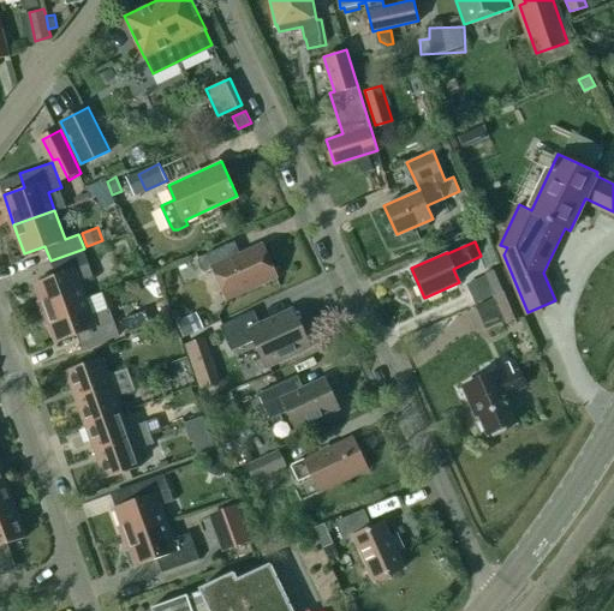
[(262,244),(233,257),(227,244),(198,257),(206,271),(213,268),(227,298),(276,275),(262,244)]
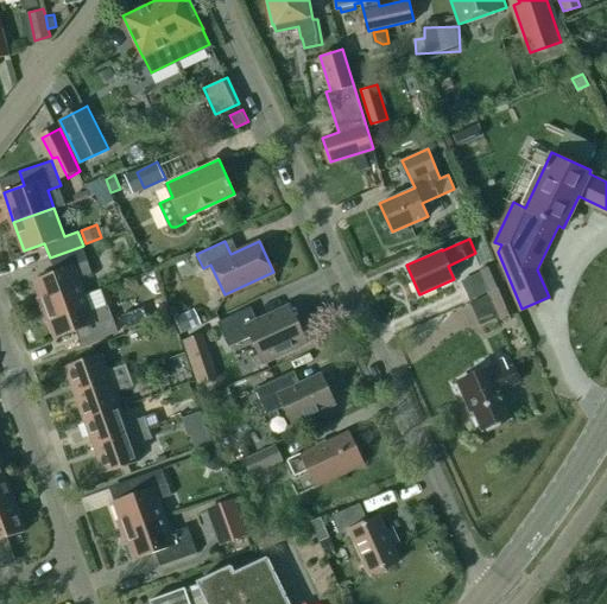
[(45,309),(84,293),(78,277),(93,272),(83,246),(50,258),(55,272),(35,279),(45,309)]
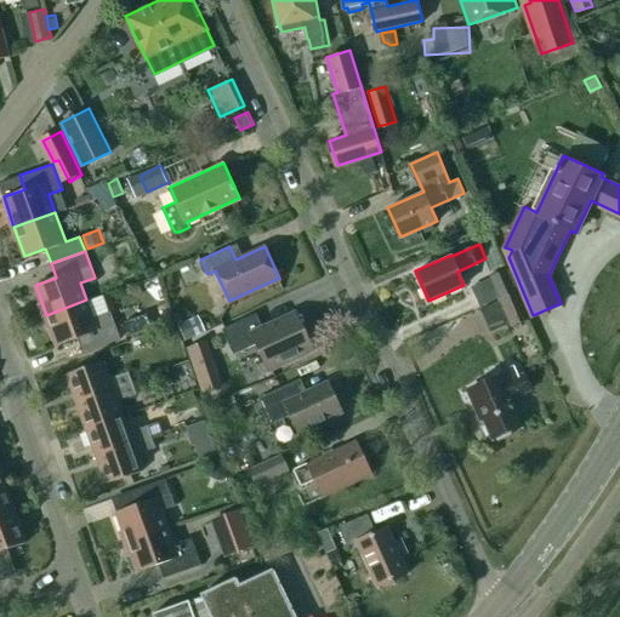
[(508,269),(491,275),(500,296),(517,289),(510,273),(508,269)]
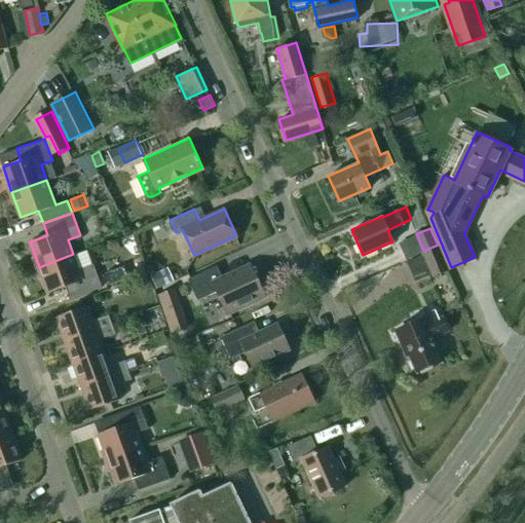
[(438,247),(424,252),(435,274),(448,268),(438,247)]
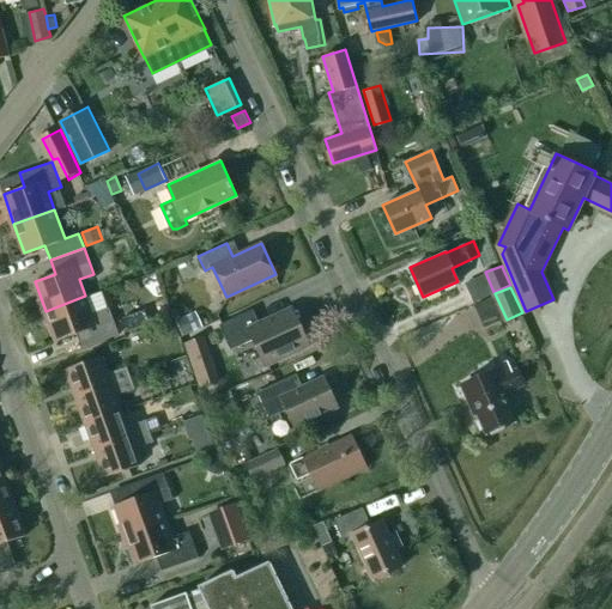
[(85,296),(46,311),(56,340),(77,333),(82,347),(119,333),(109,306),(91,312),(85,296)]
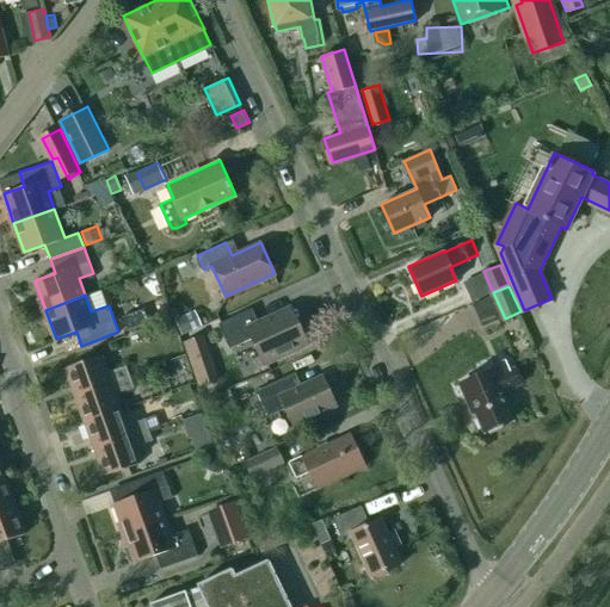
[(252,338),(264,363),(308,342),(291,307),(259,322),(252,307),(219,322),(230,347),(252,338)]
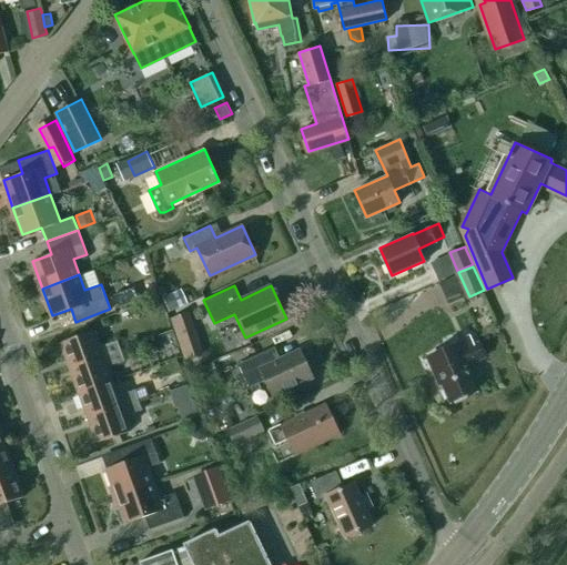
[(134,286),(114,293),(119,304),(139,298),(134,286)]
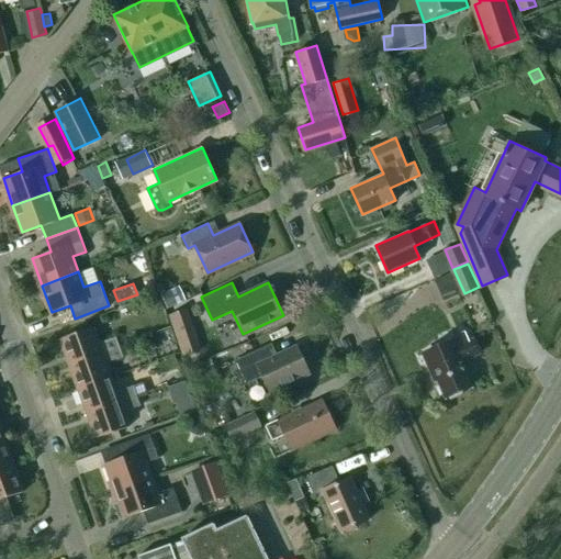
[(171,290),(161,294),(167,306),(177,302),(171,290)]
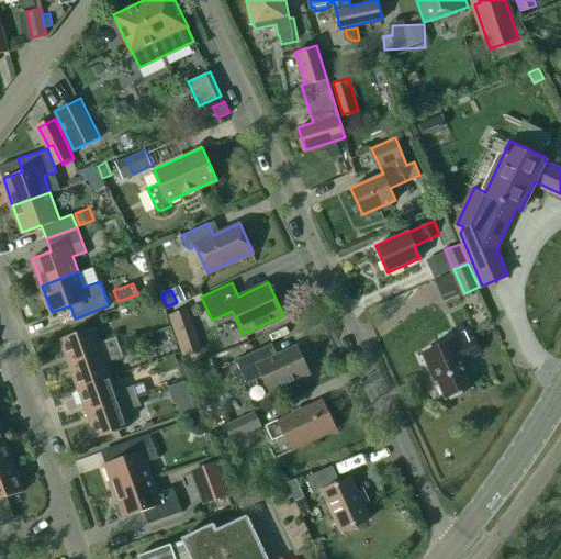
[(187,309),(170,314),(176,331),(192,325),(187,309)]
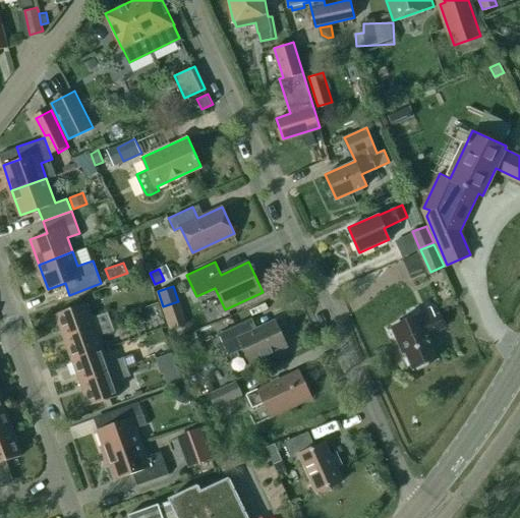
[(64,337),(111,321),(108,311),(92,317),(87,302),(56,313),(64,337)]
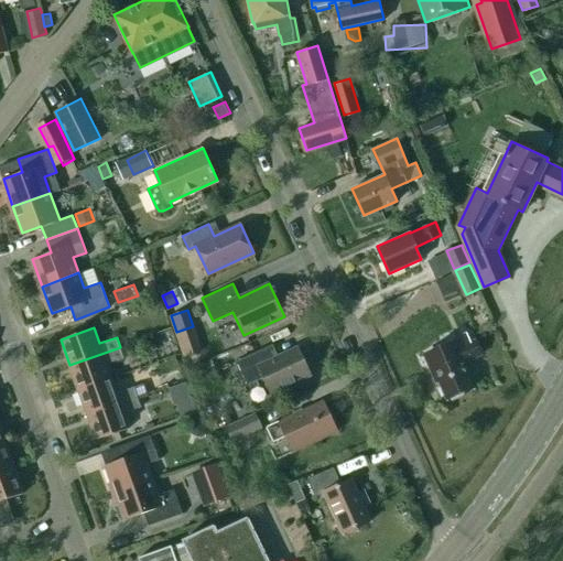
[(454,342),(425,354),(432,370),(434,369),(447,397),(474,386),(463,362),(480,354),(474,340),(472,341),(467,331),(452,337),(454,342)]
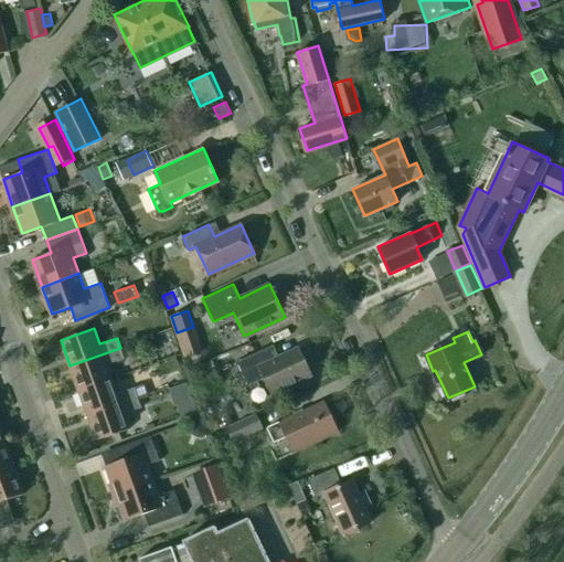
[(299,348),(274,359),(267,347),(237,361),(248,384),(264,378),(272,393),(311,374),(299,348)]
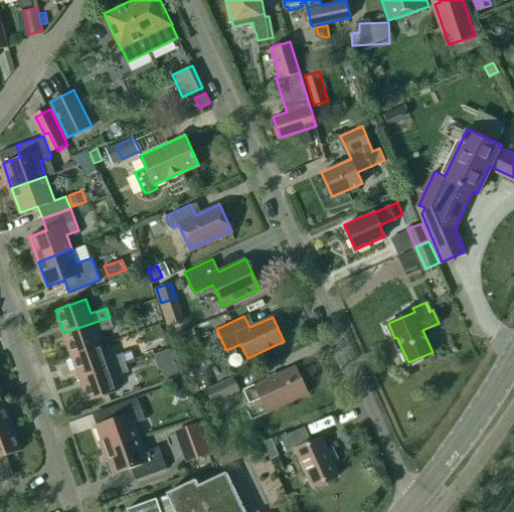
[(71,355),(102,344),(98,331),(113,326),(110,317),(63,333),(71,355)]
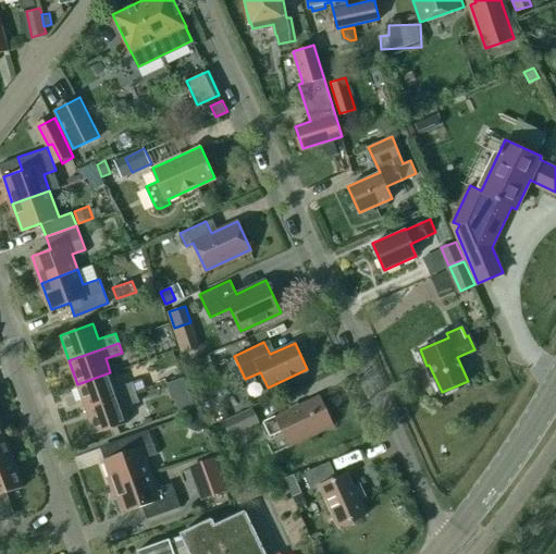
[(86,408),(136,391),(133,381),(115,388),(110,372),(77,384),(86,408)]
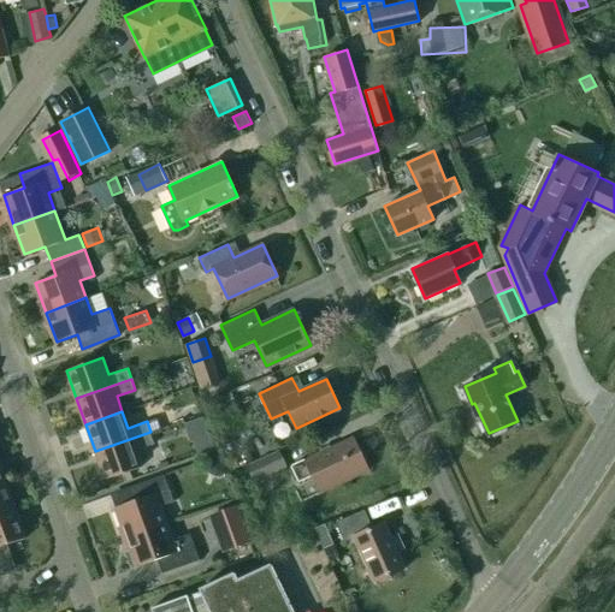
[(202,415),(187,421),(191,438),(208,432),(202,415)]
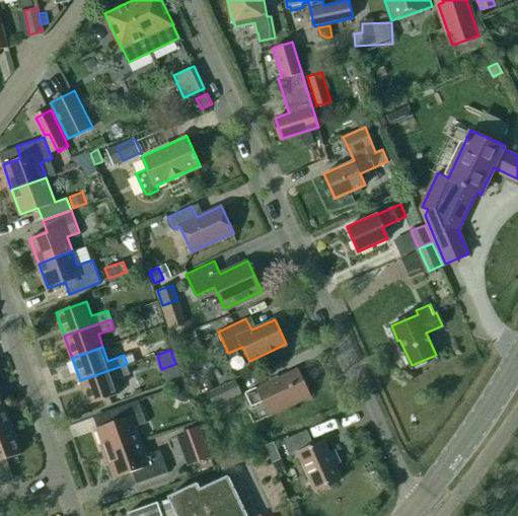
[(127,364),(80,380),(88,403),(119,392),(115,379),(130,373),(127,364)]
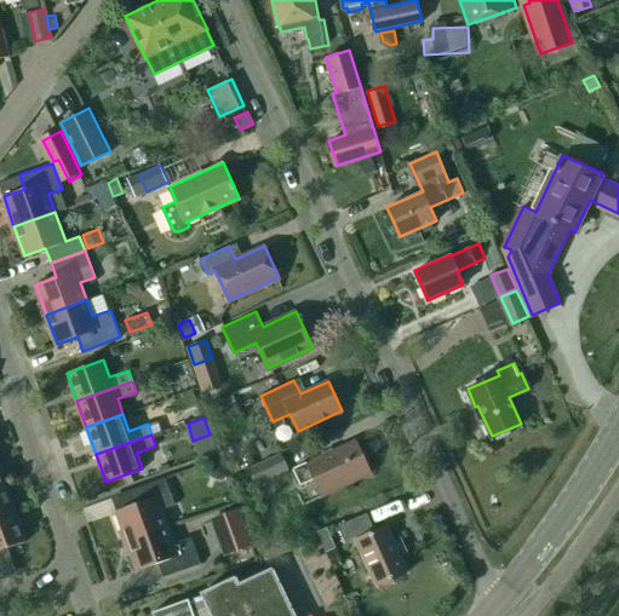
[(314,477),(322,495),(371,472),(355,439),(294,468),(302,483),(314,477)]
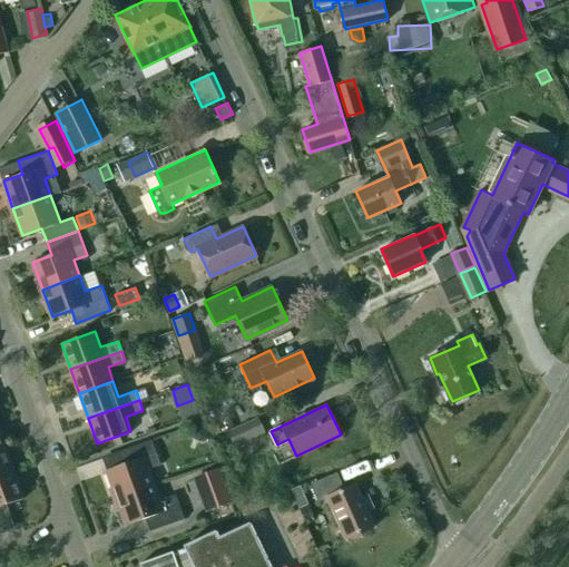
[(266,431),(258,416),(228,430),(236,446),(266,431)]
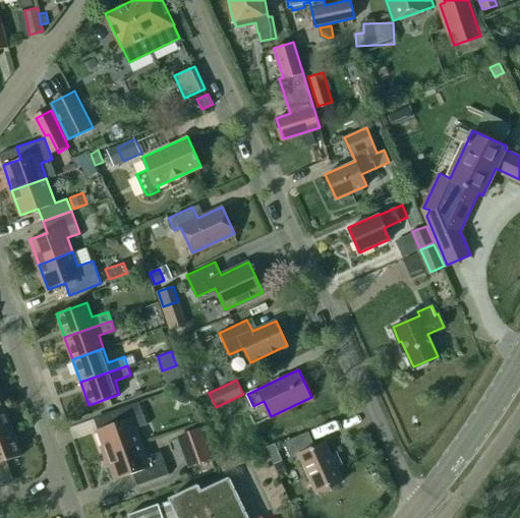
[(107,454),(140,442),(135,427),(148,423),(139,401),(111,411),(115,423),(98,429),(107,454)]
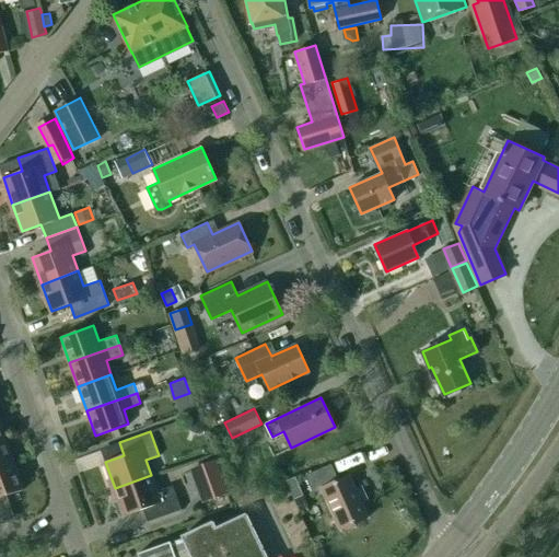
[(0,468),(15,463),(7,439),(0,441),(0,468)]
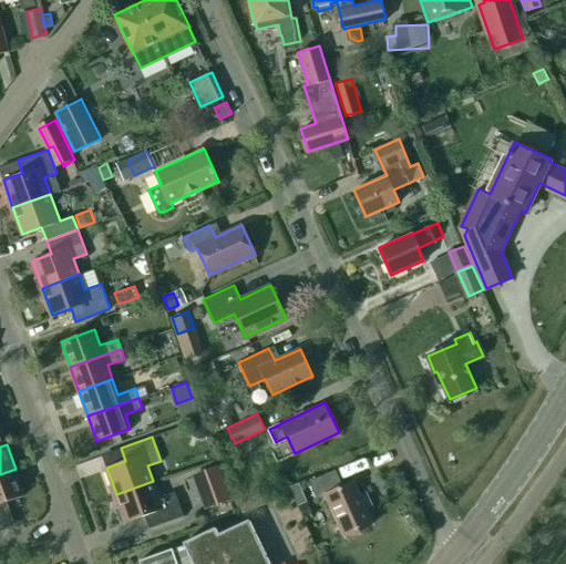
[(219,464),(198,472),(211,505),(232,499),(219,464)]
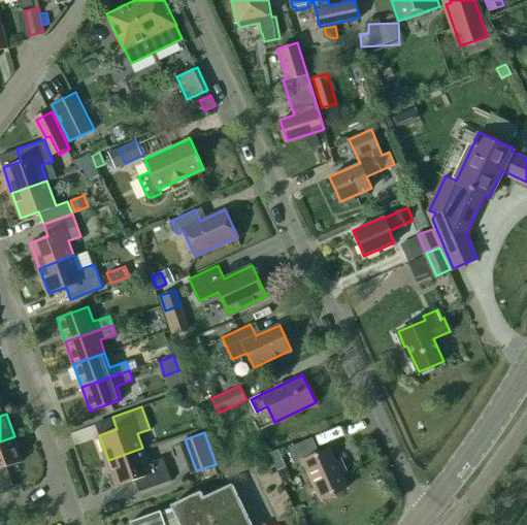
[(14,436),(0,441),(0,468),(23,460),(14,436)]
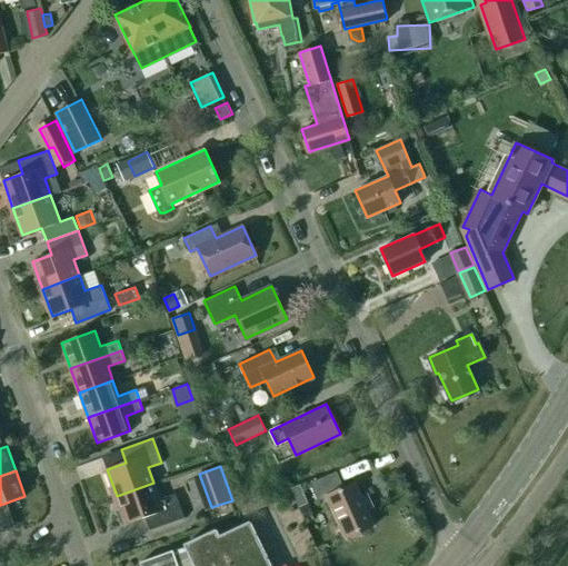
[(368,494),(361,496),(356,483),(344,488),(337,472),(311,483),(319,500),(327,496),(346,537),(374,524),(367,507),(372,505),(368,494)]
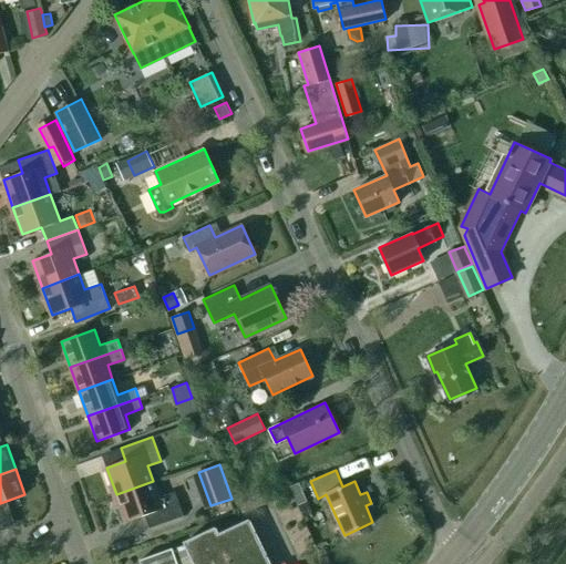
[(153,481),(116,494),(125,522),(145,514),(150,527),(184,515),(175,491),(158,496),(153,481)]
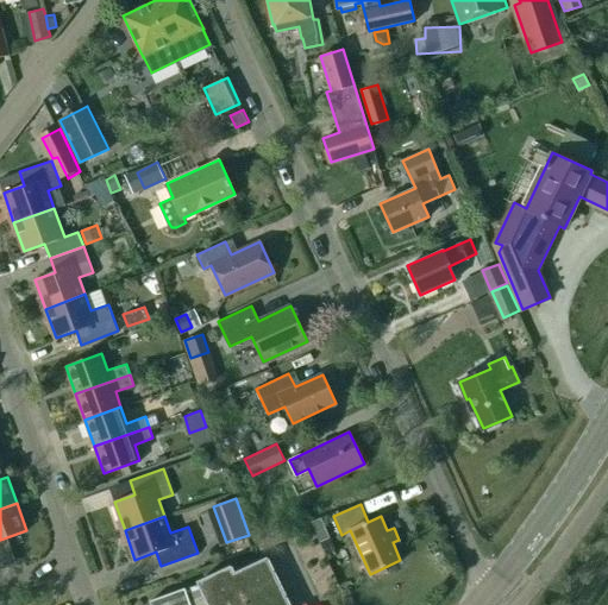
[(330,539),(321,542),(327,555),(336,552),(330,539)]
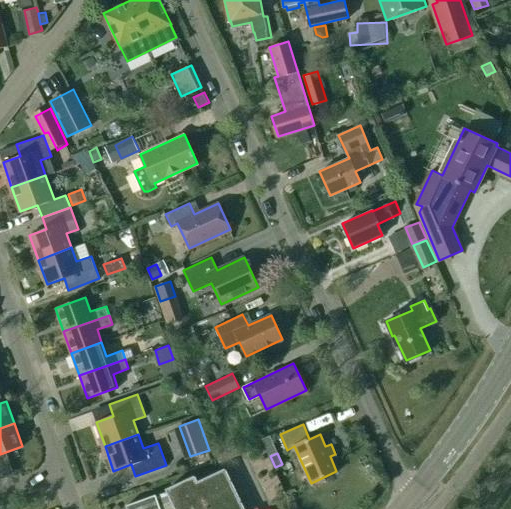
[(156,494),(126,505),(127,508),(244,508),(225,468),(197,481),(194,475),(165,489),(167,494),(157,497),(156,494)]
